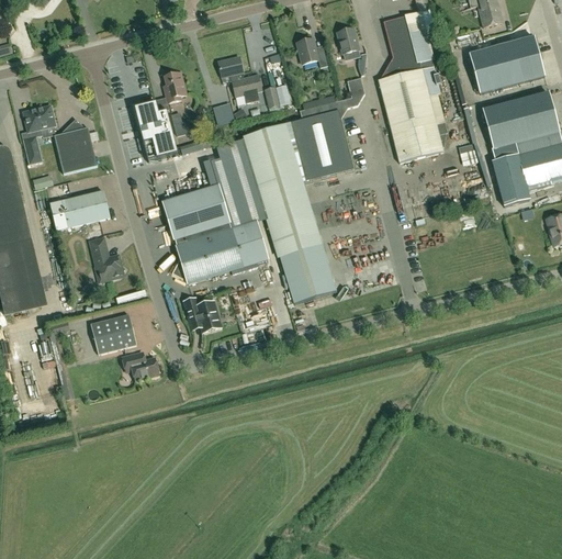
[(469,0),(471,8),(478,6),(483,28),(503,22),(497,4),(495,0),(469,0)]
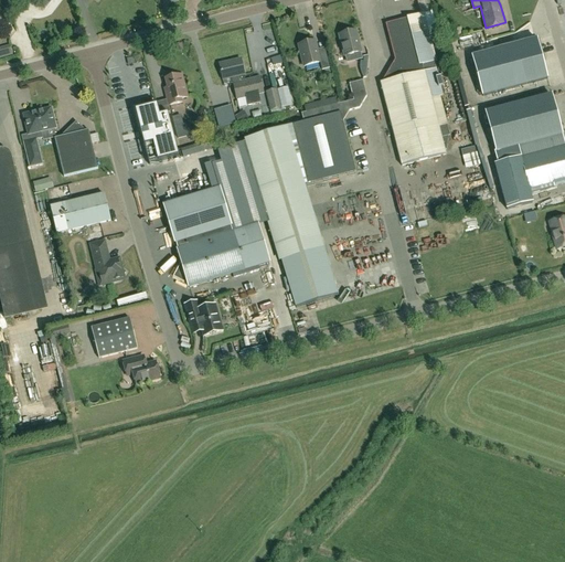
[(436,59),(426,20),(424,11),(407,16),(407,18),(387,22),(390,31),(397,61),(392,71),(395,73),(396,76),(381,81),(402,163),(446,152),(445,147),(446,147),(448,134),(449,133),(439,95),(443,94),(434,60),(436,59)]
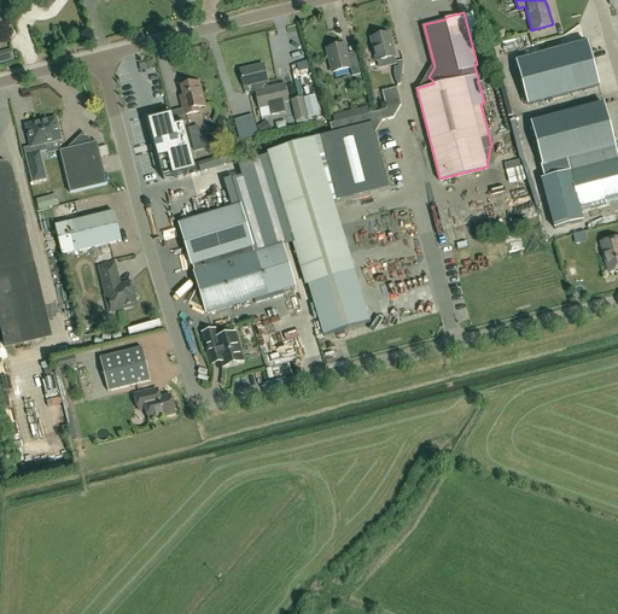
[(395,54),(389,30),(371,35),(377,59),(378,58),(380,65),(395,62),(394,54),(395,54)]
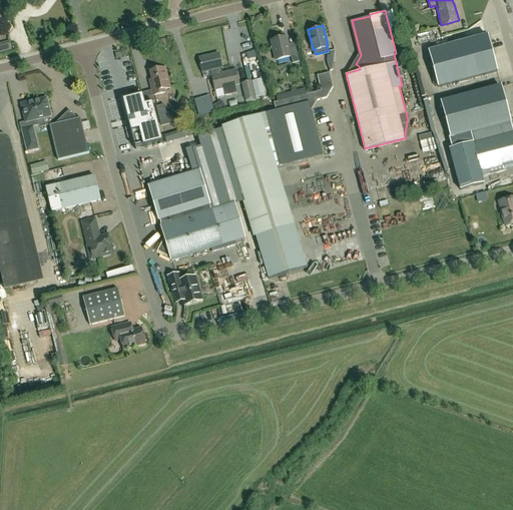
[(434,69),(428,46),(425,32),(414,34),(426,80),(435,78),(433,70),(434,69)]
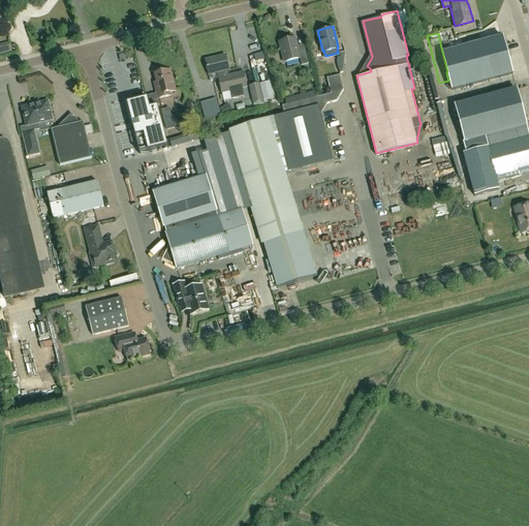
[(509,52),(504,34),(442,51),(453,88),(512,71),(507,53),(509,52)]
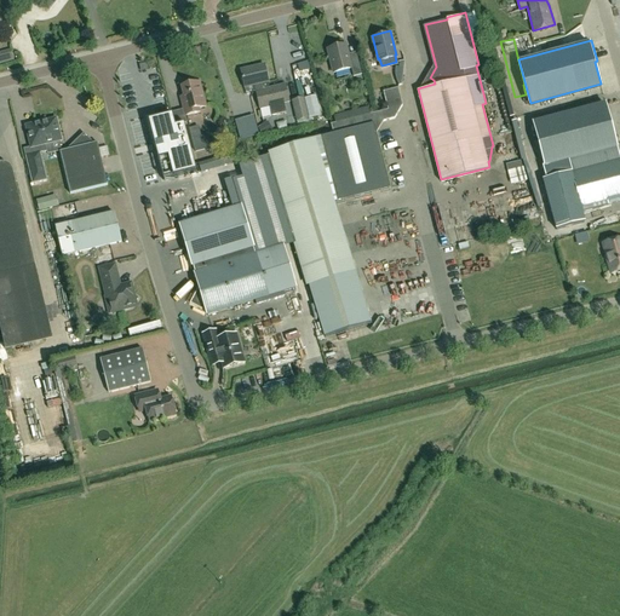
[(327,47),(333,69),(351,65),(354,74),(361,72),(356,51),(348,53),(345,42),(327,47)]
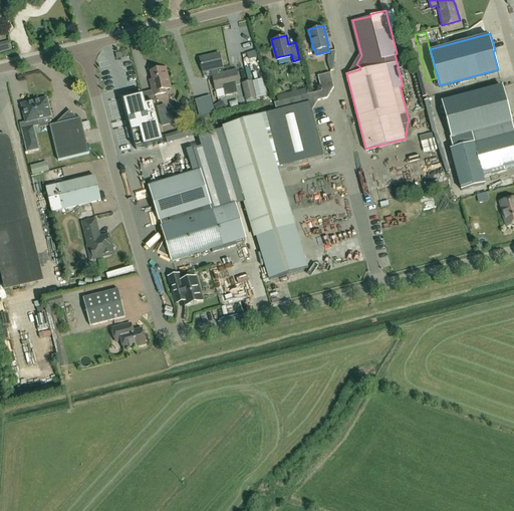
[(0,41),(0,50),(14,46),(11,38),(0,41)]
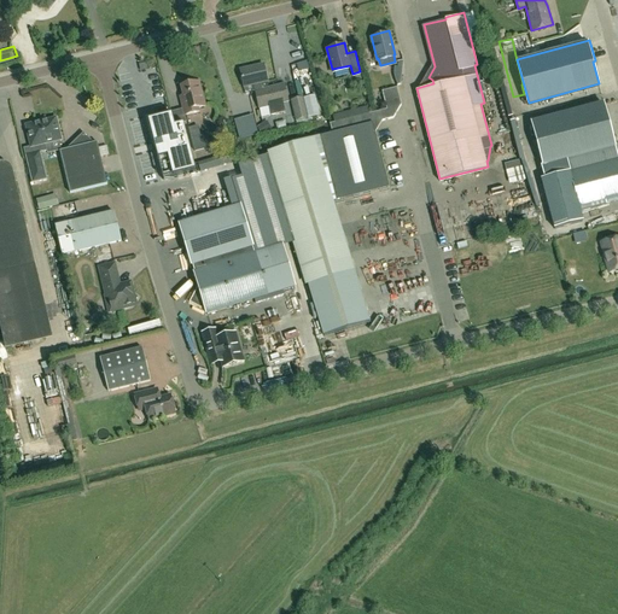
[(254,81),(255,89),(268,86),(266,80),(268,79),(263,62),(239,68),(244,83),(254,81)]
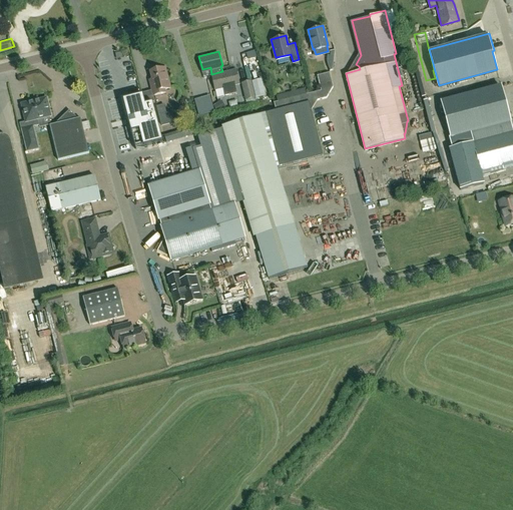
[(153,93),(164,90),(163,87),(169,85),(164,65),(157,67),(156,66),(153,67),(153,68),(150,69),(152,77),(150,78),(152,82),(150,82),(153,93)]
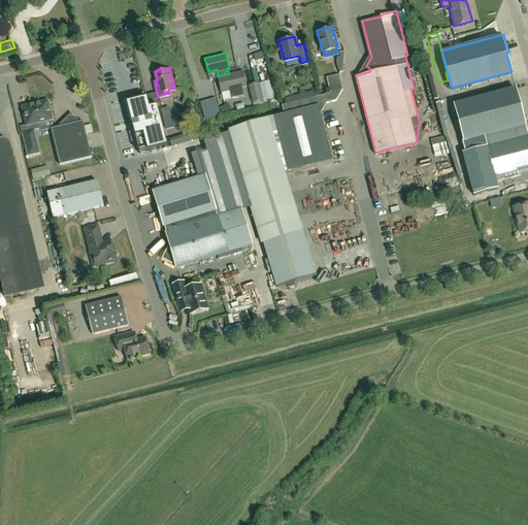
[(242,70),(229,73),(218,76),(222,90),(224,98),(231,96),(230,93),(237,91),(236,87),(246,85),(242,70)]
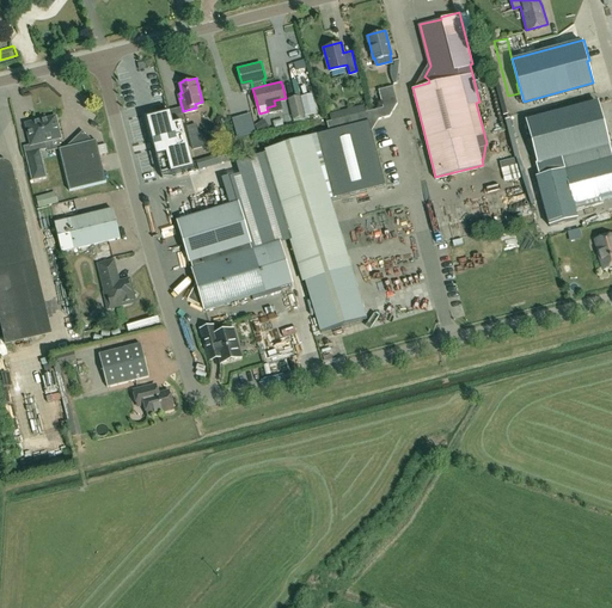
[(383,105),(326,121),(329,130),(316,133),(332,197),(385,183),(368,120),(390,114),(397,100),(393,84),(378,87),(383,105)]
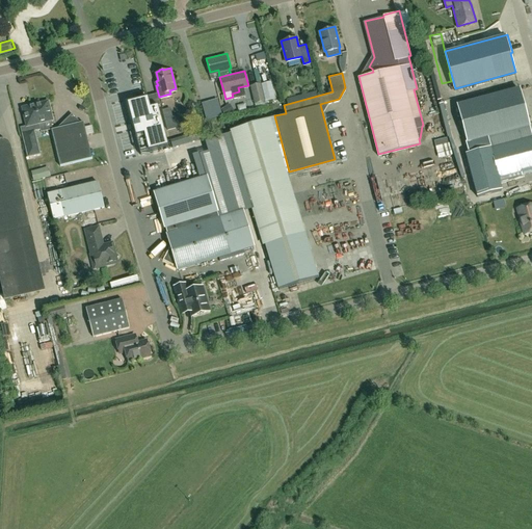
[(250,84),(255,102),(253,102),(254,106),(265,103),(264,100),(265,100),(260,82),(250,84)]
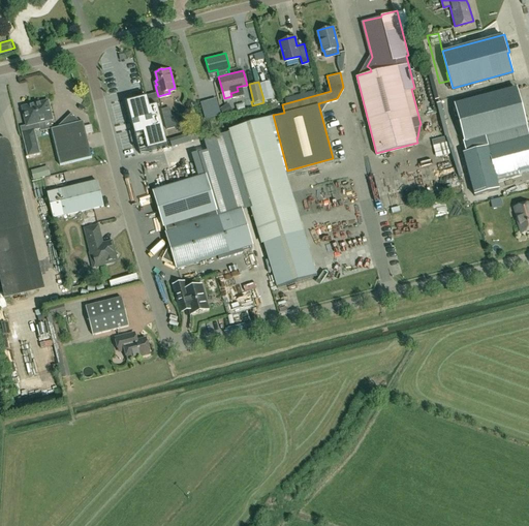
[(474,193),(498,187),(495,176),(528,166),(528,133),(517,87),(455,103),(464,140),(485,134),(488,145),(463,152),(474,193)]
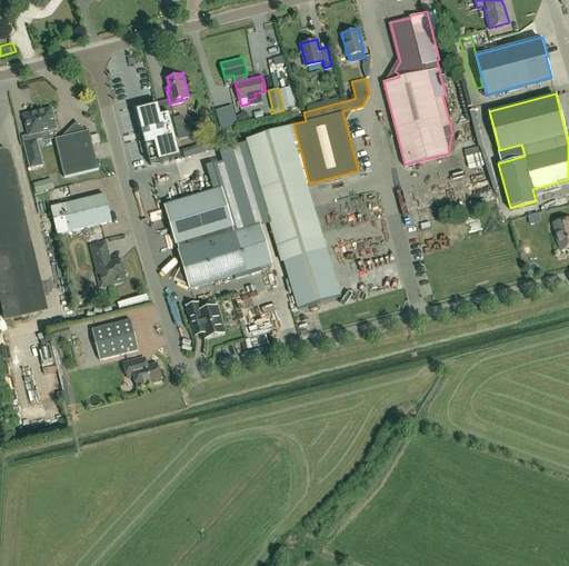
[(160,110),(157,100),(132,105),(149,161),(179,154),(167,109),(160,110)]
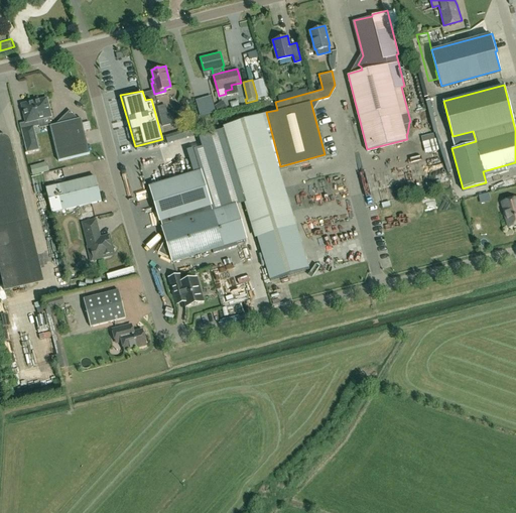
[(431,96),(433,101),(449,96),(448,91),(431,96)]
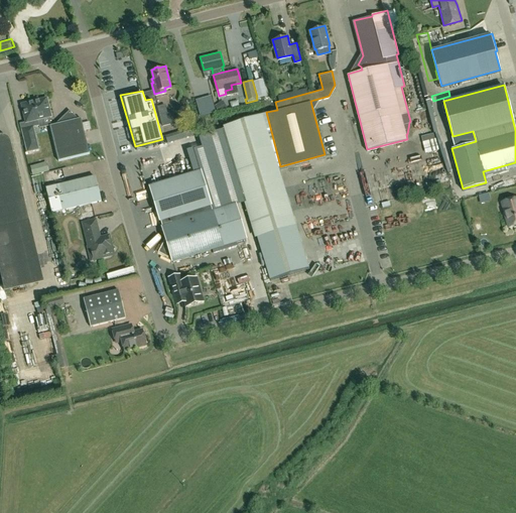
[(211,93),(195,97),(200,114),(215,110),(211,93)]
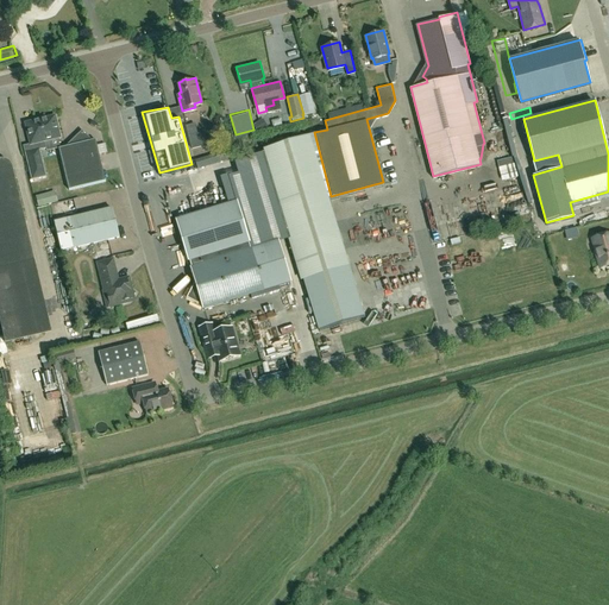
[(55,114),(33,119),(26,121),(32,147),(26,150),(32,177),(46,174),(39,147),(46,145),(44,140),(58,137),(58,136),(60,134),(55,114)]
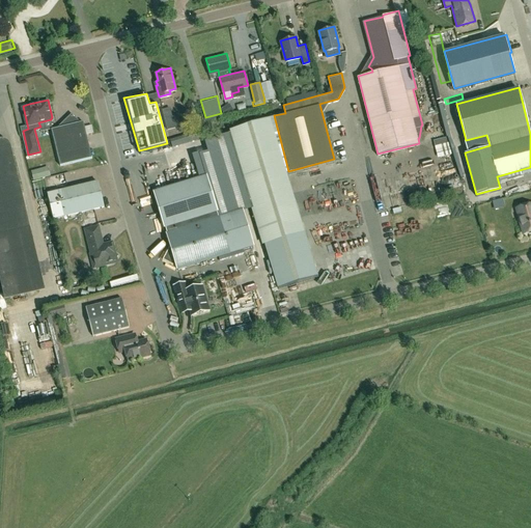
[(224,104),(227,110),(235,106),(232,100),(224,104)]
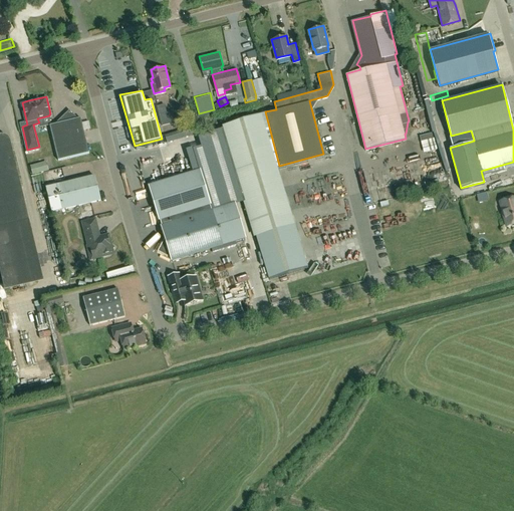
[(89,151),(80,115),(77,116),(71,109),(56,124),(54,122),(49,123),(58,159),(89,151)]
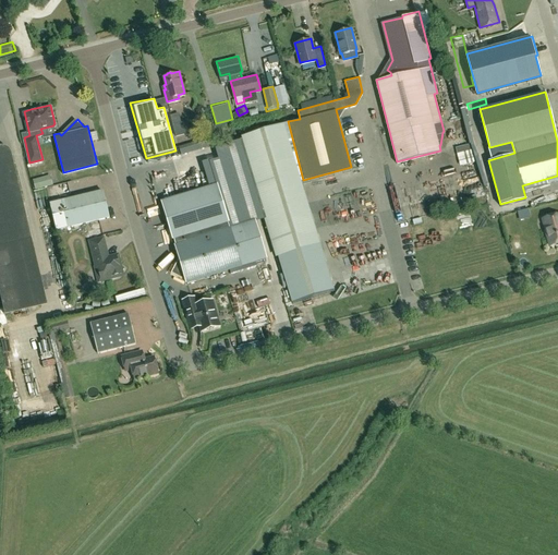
[(334,289),(283,122),(241,134),(292,302),(334,289)]
